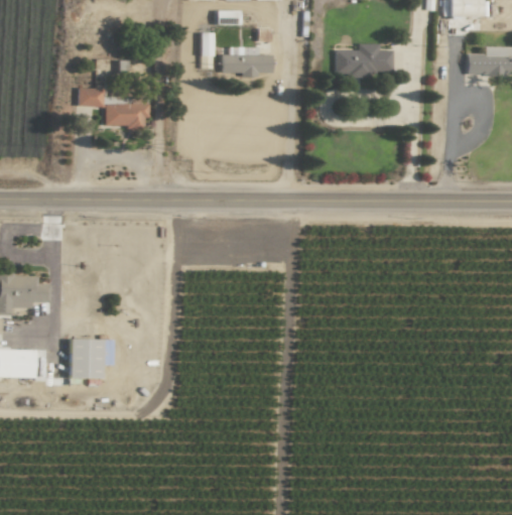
[(487,15),(486,0),(453,0),(454,16),(487,15)]
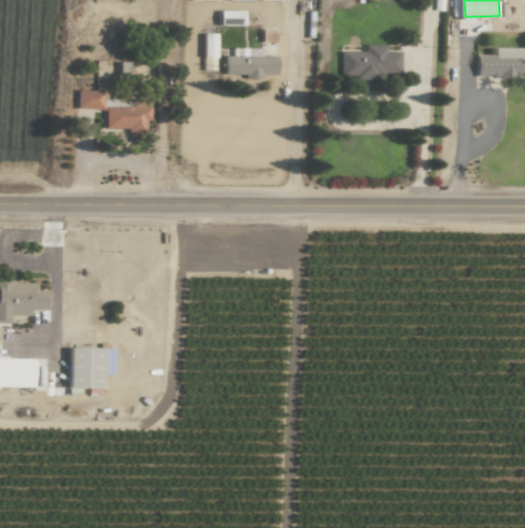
[(219,70),(220,33),(206,33),(205,70),(219,70)]
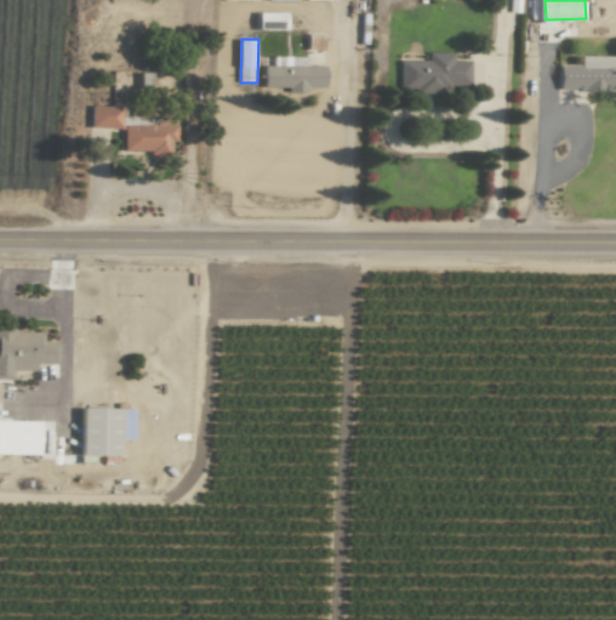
[(457,52),(432,52),(432,60),(406,61),(406,91),(474,90),(474,60),(457,61),(457,52)]
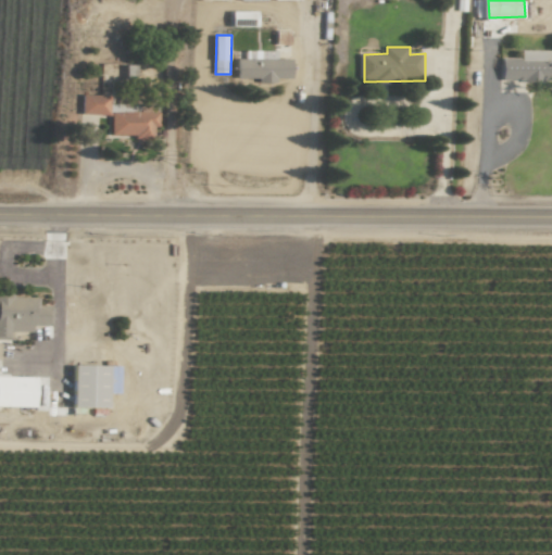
[(240,59),(241,78),(297,77),(297,59),(280,59),(279,50),(248,50),(248,59),(240,59)]
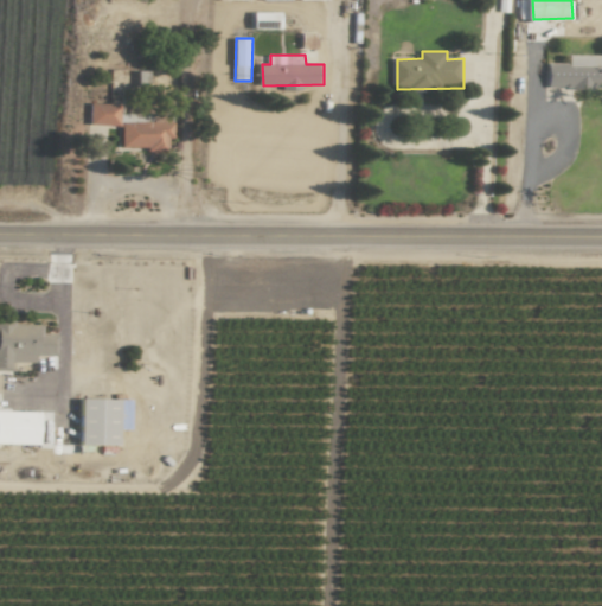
[(552,88),(601,88),(601,56),(571,55),(571,63),(552,63),(552,88)]
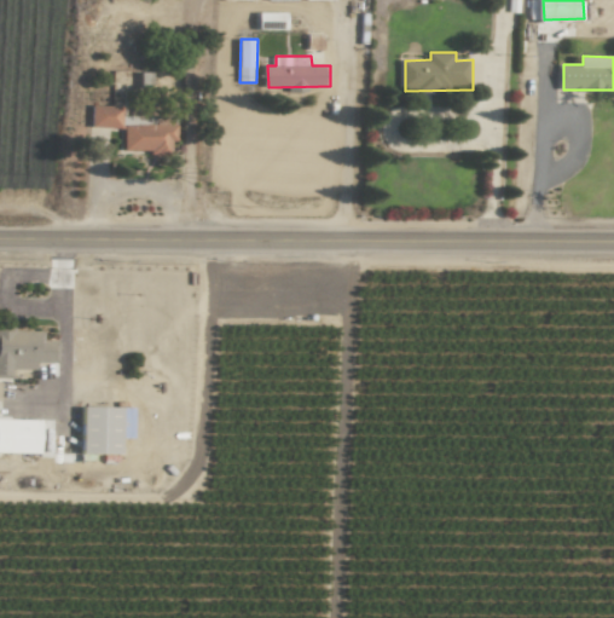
[(127,150),(158,150),(158,156),(174,156),(174,142),(180,142),(180,125),(126,125),(126,105),(94,105),(94,127),(127,127),(127,150)]
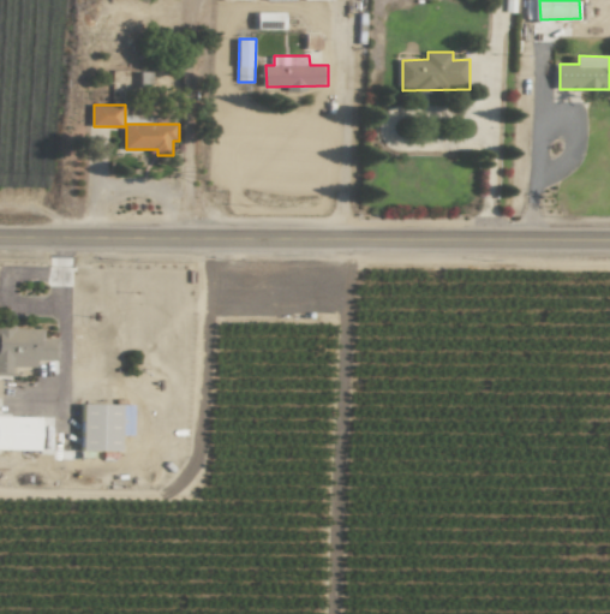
[(0,365),(41,367),(41,361),(59,361),(60,338),(47,338),(47,328),(0,327),(0,365)]
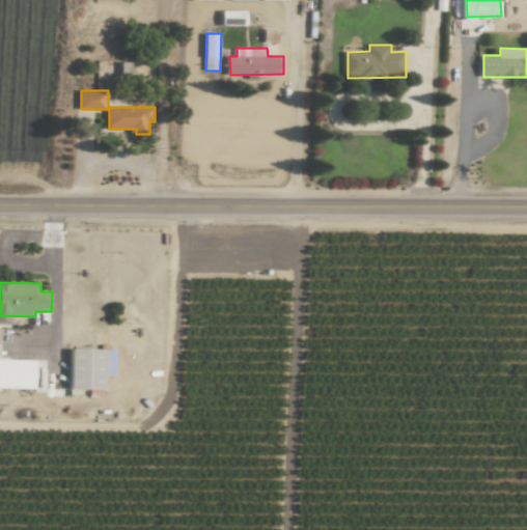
[(74,389),(108,390),(109,350),(75,349),(74,389)]
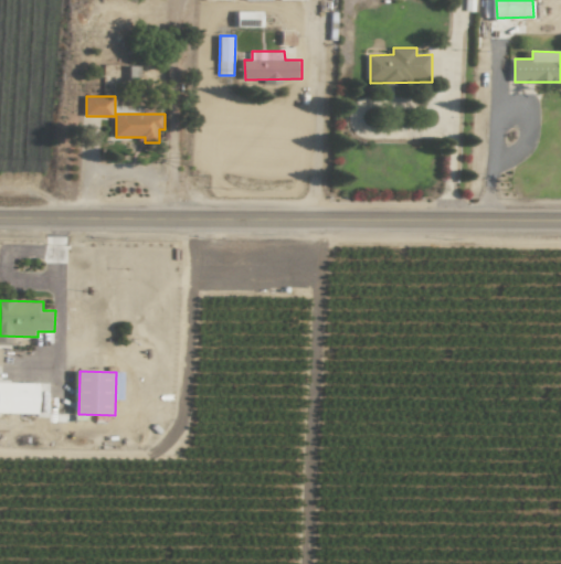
[(0,382),(0,413),(41,414),(42,383),(0,382)]
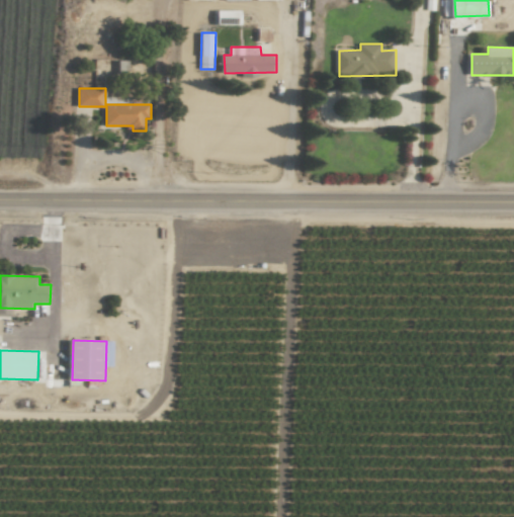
All buildings are outlined.
